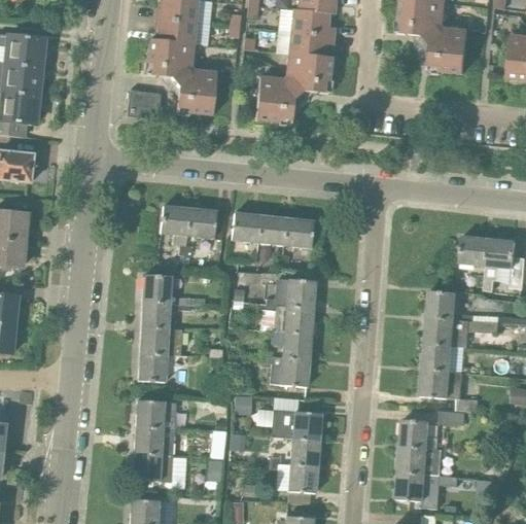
[(194,0),(161,0),(160,18),(196,22),(198,0),(194,0)]
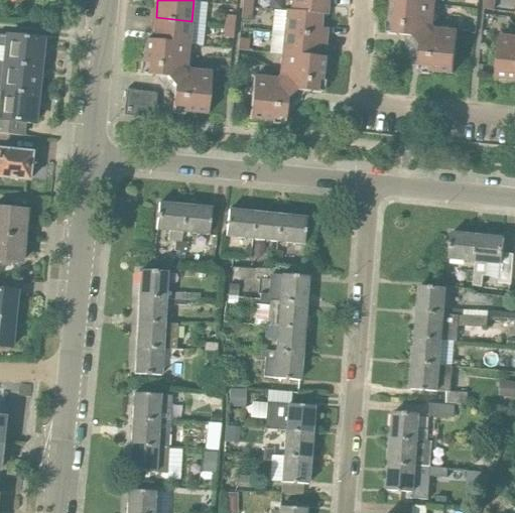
[(328,14),(329,0),(292,0),(292,8),(292,10),(328,14)]
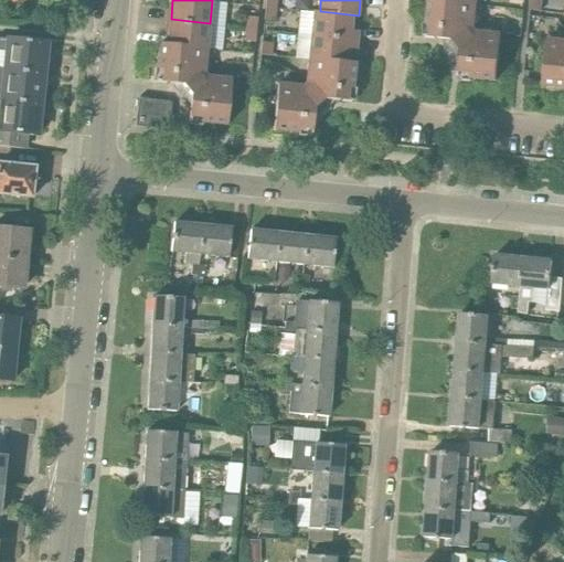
[(477,1),(467,0),(431,0),(428,22),(434,23),(433,35),(453,38),(451,41),(459,49),(461,49),(459,69),(472,70),(471,75),(498,78),(502,32),(479,30),(475,25),(477,1)]
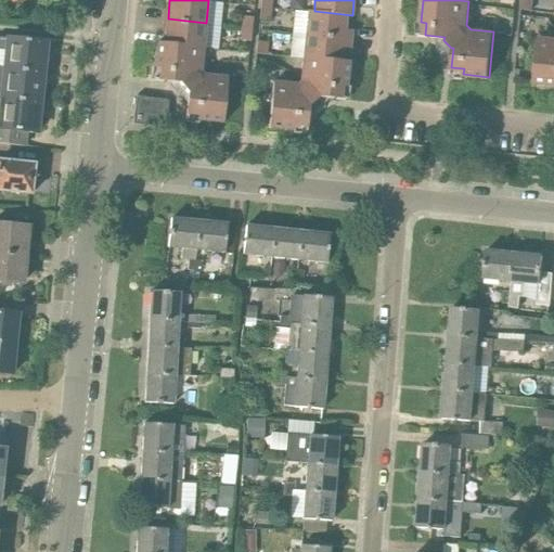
[(272,5),(261,4),(260,16),(271,17),(272,5)]
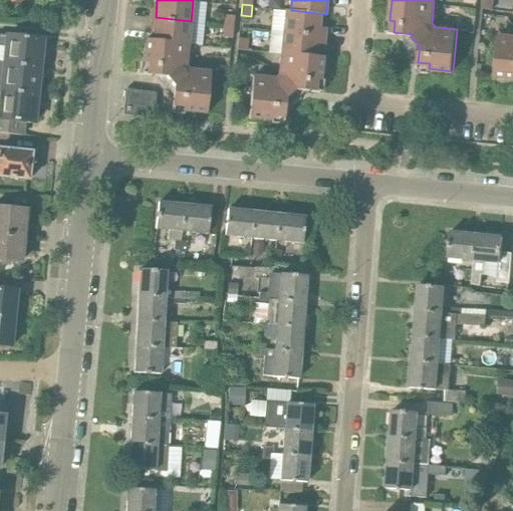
[(284,30),(326,35),(326,26),(319,26),(320,13),(291,10),(291,8),(286,8),(284,30)]
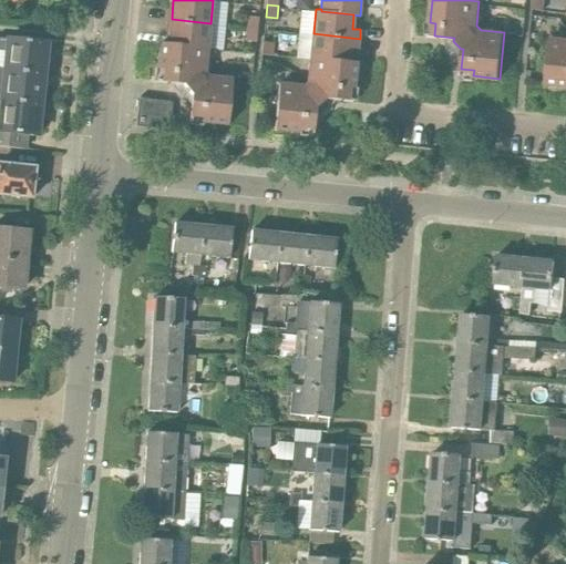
[(248,14),(247,27),(258,28),(259,16),(248,14)]
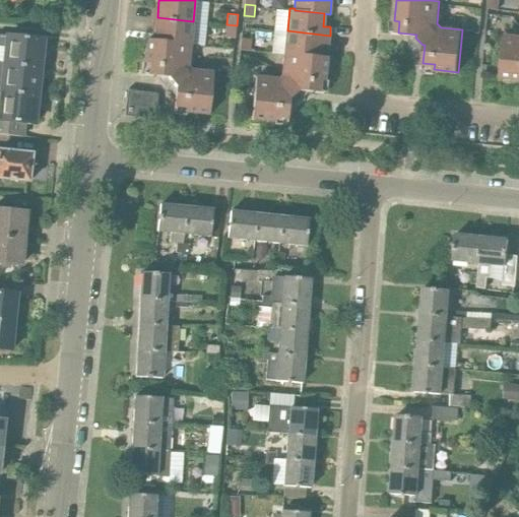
[(157,17),(155,39),(155,40),(191,44),(193,21),(157,17)]
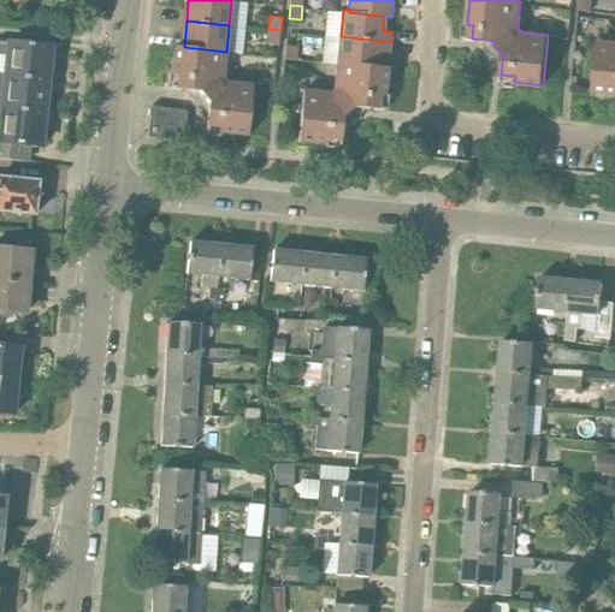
[(281,30),(268,29),(267,42),(279,43),(281,30)]
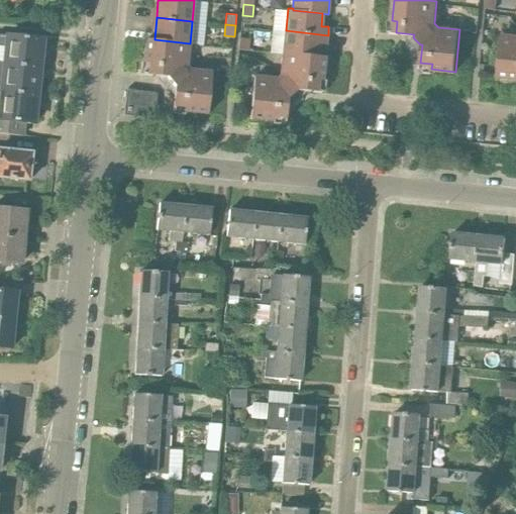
[(319,42),(327,43),(328,35),(286,30),(284,52),(318,55),(319,42)]
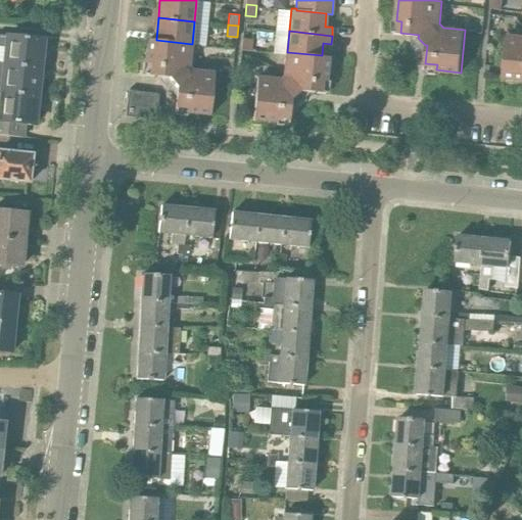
[(45,38),(0,33),(0,61),(10,62),(42,66),(45,38)]
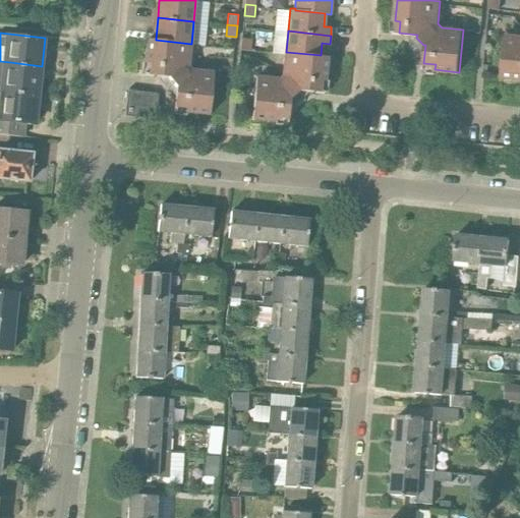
[(519,35),(506,34),(502,76),(519,77),(519,35)]
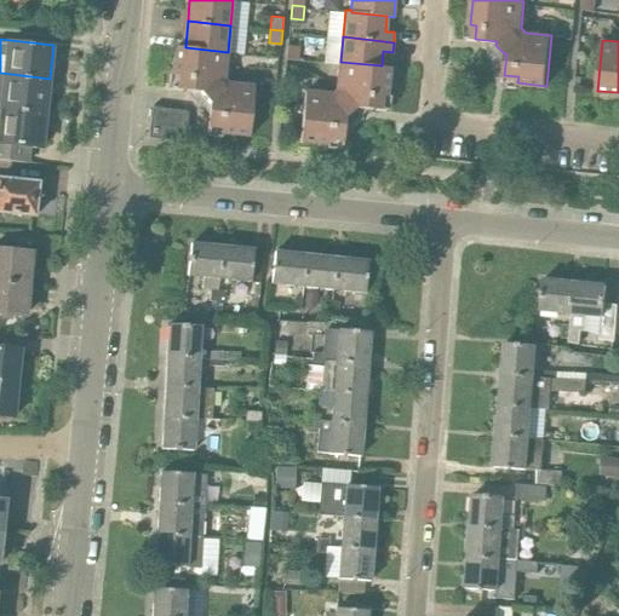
[(299,58),(301,45),(288,44),(287,57),(299,58)]
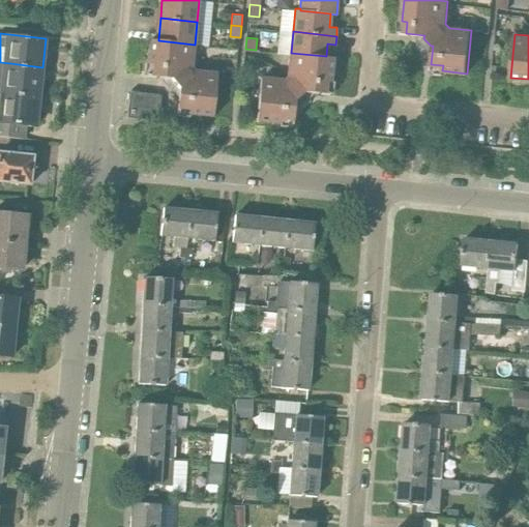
[(158,40),(158,39),(151,38),(149,63),(147,76),(164,77),(164,79),(177,95),(179,96),(177,112),(179,112),(180,107),(189,108),(189,113),(213,116),(218,71),(195,69),(193,66),(195,45),(158,40)]
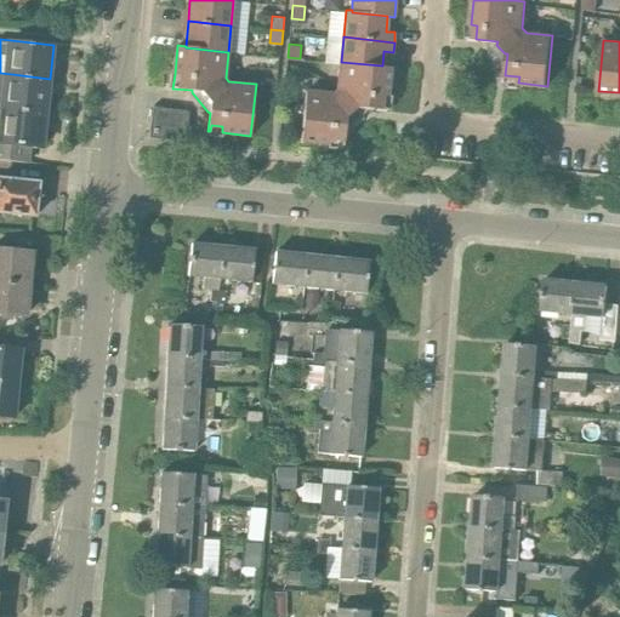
[(391,67),(382,66),(341,62),(337,89),(333,92),(307,90),(301,141),(330,143),(330,137),(345,138),(347,116),(351,118),(359,110),(359,107),(381,109),(382,95),(388,96),(391,67)]
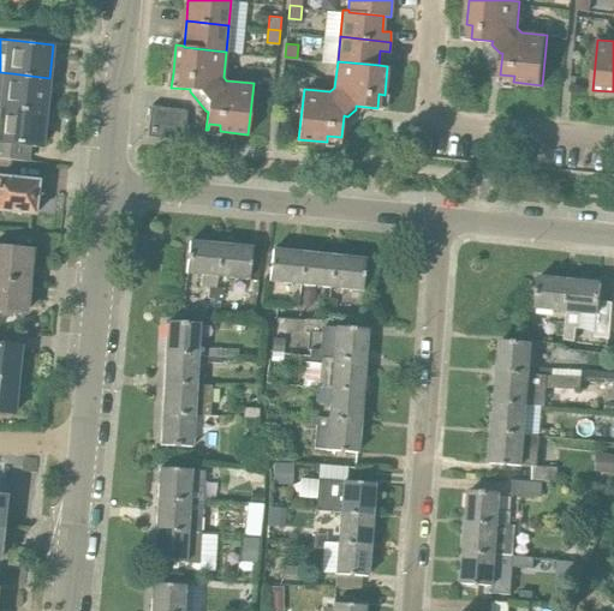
[(49,78),(12,73),(0,72),(0,105),(3,106),(3,107),(46,111),(49,78)]
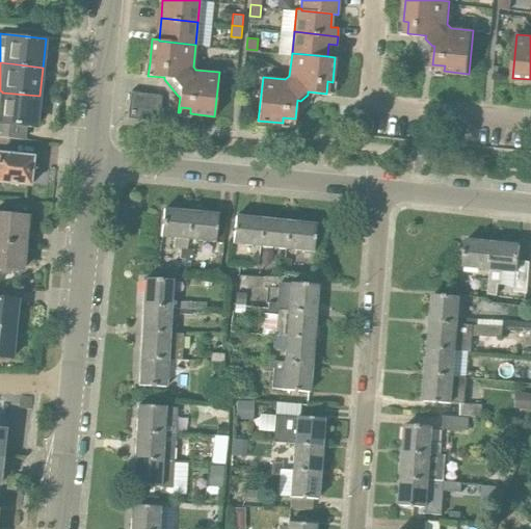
[(254,64),(245,63),(244,74),(253,75),(254,64)]
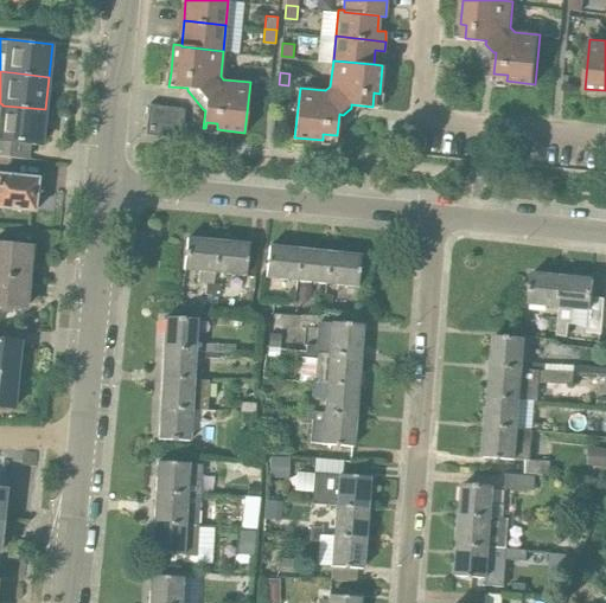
[(179,136),(183,107),(150,103),(147,133),(179,136)]
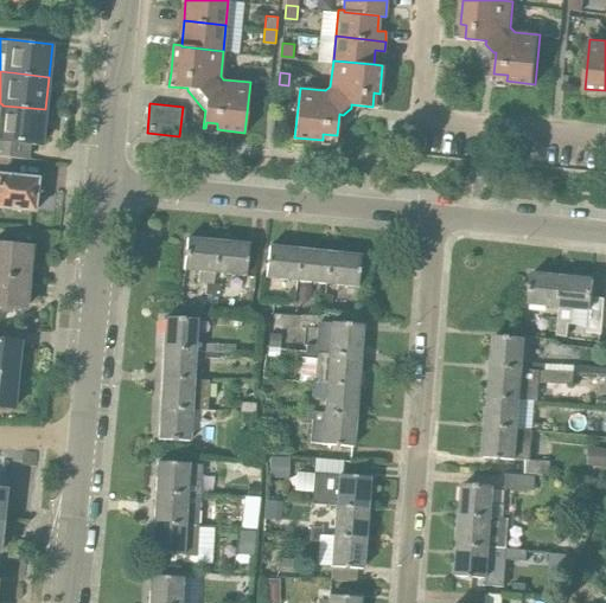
[(0,154),(27,158),(29,141),(42,142),(45,109),(2,106),(0,130),(0,154)]
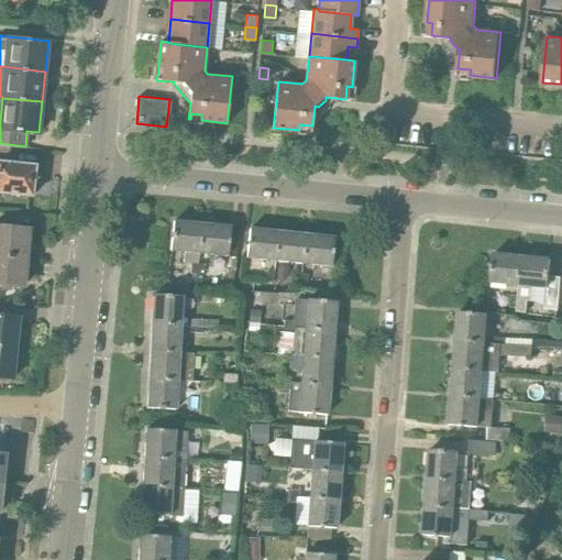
[(34,165),(0,161),(0,190),(32,194),(32,191),(35,190),(40,187),(40,183),(36,178),(33,176),(34,165)]
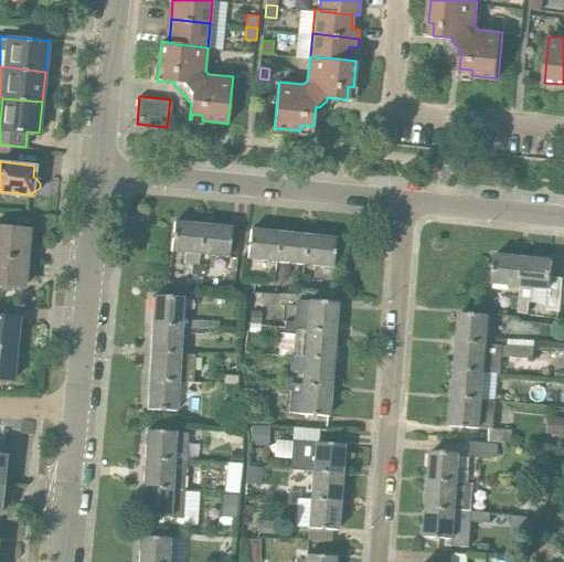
[(185,263),(192,264),(191,273),(199,273),(200,264),(201,253),(204,224),(176,221),(172,250),(187,252),(185,263)]
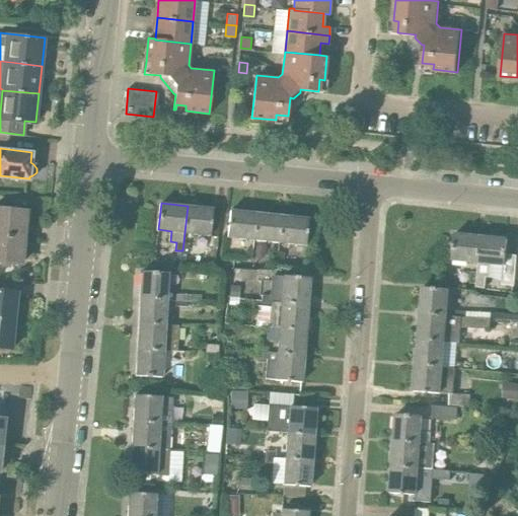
[(188,206),(185,232),(190,232),(211,234),(214,208),(188,206)]
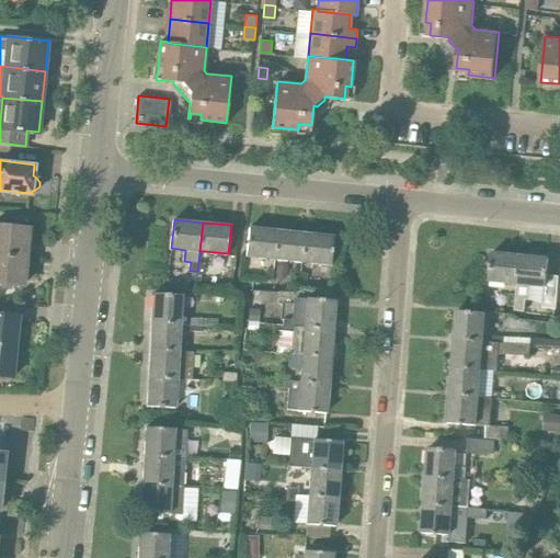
[(0,252),(25,255),(29,227),(0,224),(0,252)]
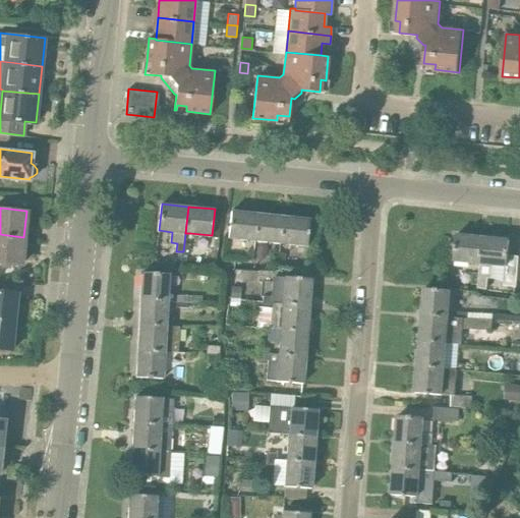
[(230,237),(256,240),(258,214),(233,211),(230,237)]
